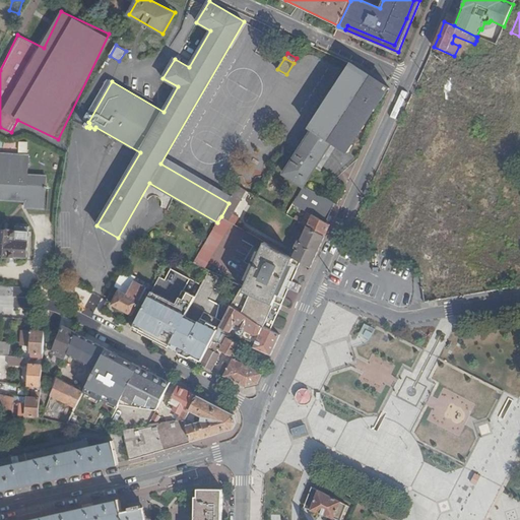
[(346,151),(389,87),(351,64),(311,128),(313,130),(284,174),(304,186),(333,142),(346,151)]
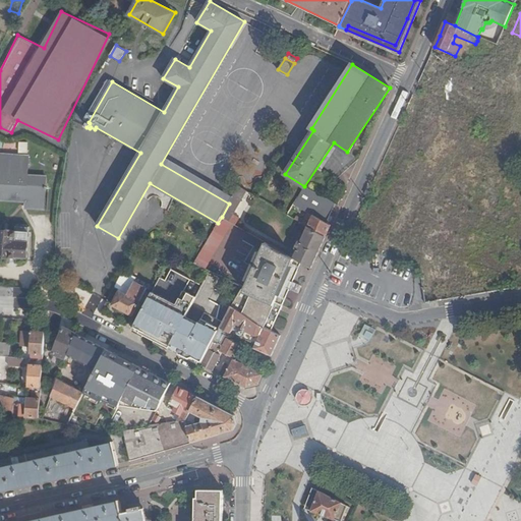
[(29,154),(29,142),(20,141),(19,154),(29,154)]
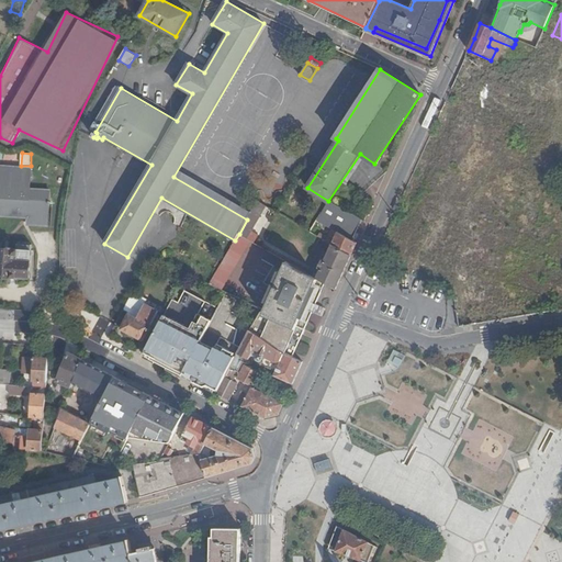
[(47,224),(49,190),(30,189),(31,168),(0,166),(0,214),(29,216),(29,223),(47,224)]
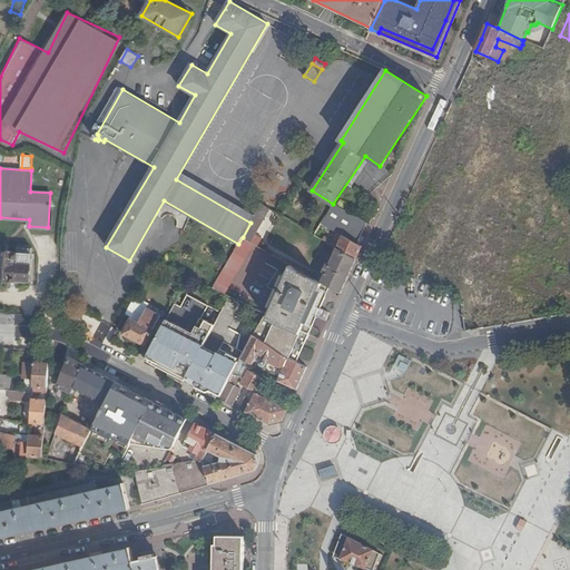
[(252,242),(271,208),(263,204),(251,223),(243,237),(252,242)]
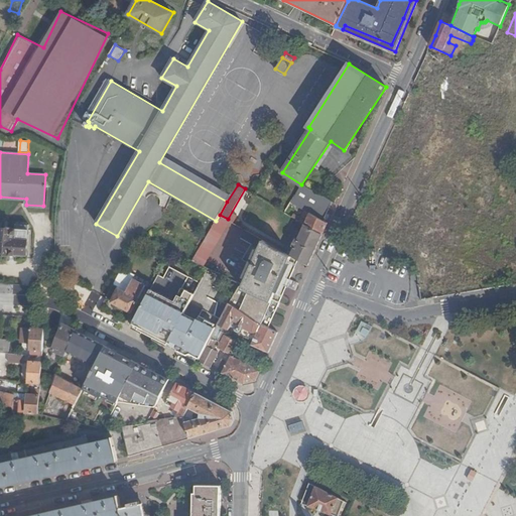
[(295,217),(323,233),(328,223),(324,220),(332,202),(301,184),(291,201),(305,209),(301,216),(292,212),(290,215),(295,217)]
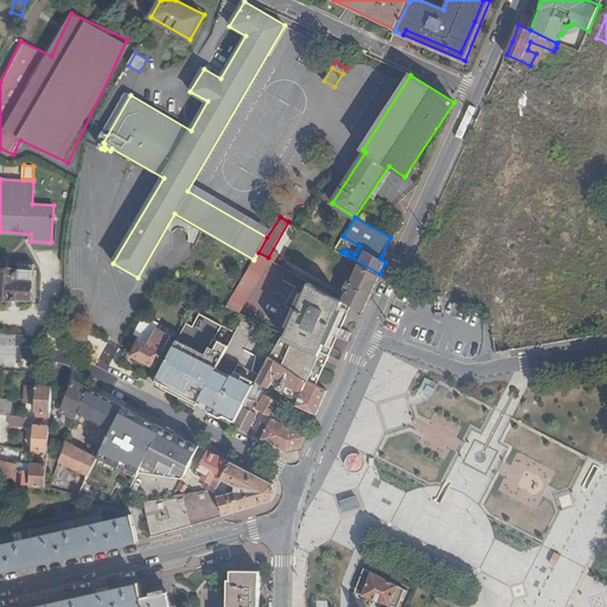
[(240,313),(272,260),(268,257),(259,253),(254,260),(227,306),(240,313)]
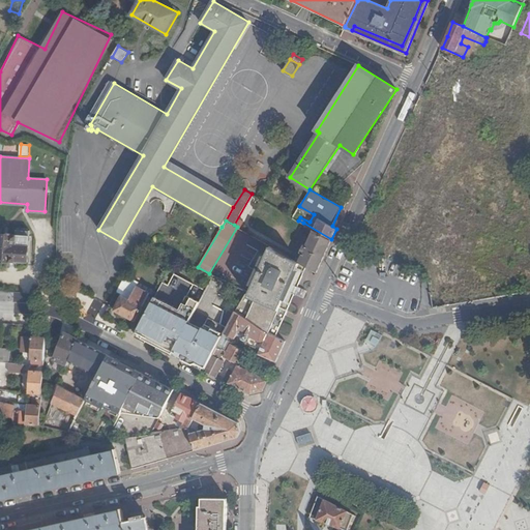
[(298,262),(308,268),(317,272),(319,267),(331,239),(303,223),(300,230),(307,235),(303,242),(301,242),(297,253),(302,255),(298,262)]
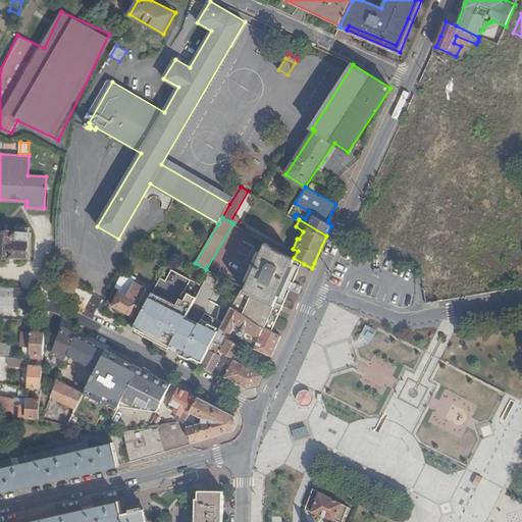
[(28,258),(30,227),(16,226),(15,231),(0,230),(0,231),(0,257),(13,258),(15,257),(28,258)]
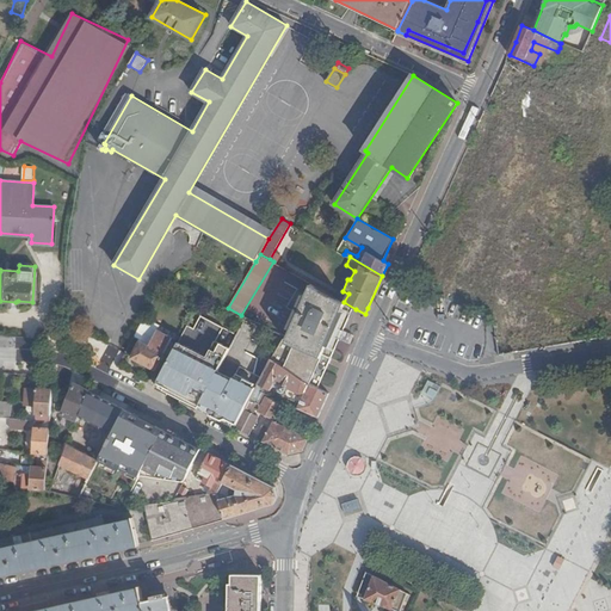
[(179,294),(183,287),(165,278),(161,284),(179,294)]
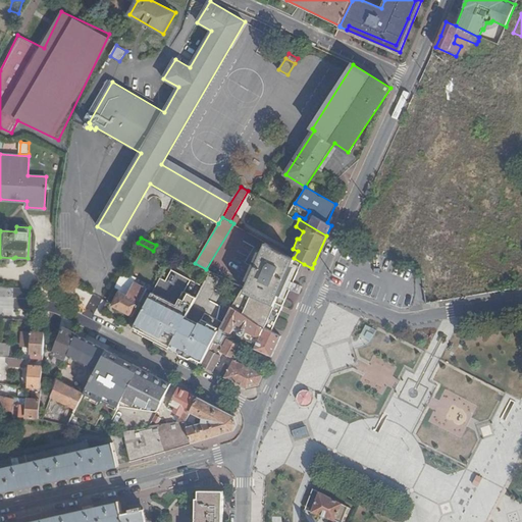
[(304,264),(294,258),(267,243),(246,289),(242,286),(231,307),(272,331),(291,292),(304,264)]
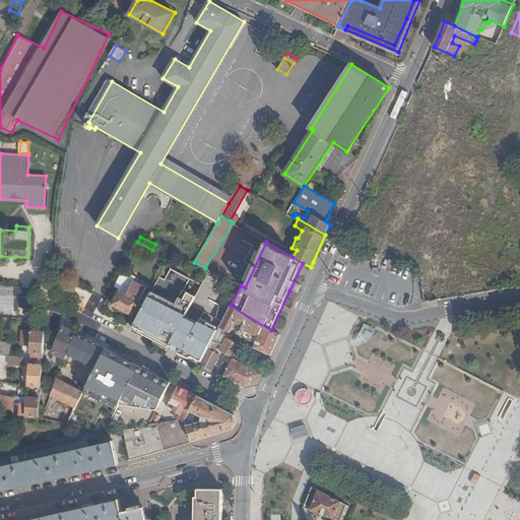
[(165,280),(159,277),(153,289),(152,291),(158,295),(166,299),(177,304),(181,297),(184,289),(190,278),(171,268),(165,280)]
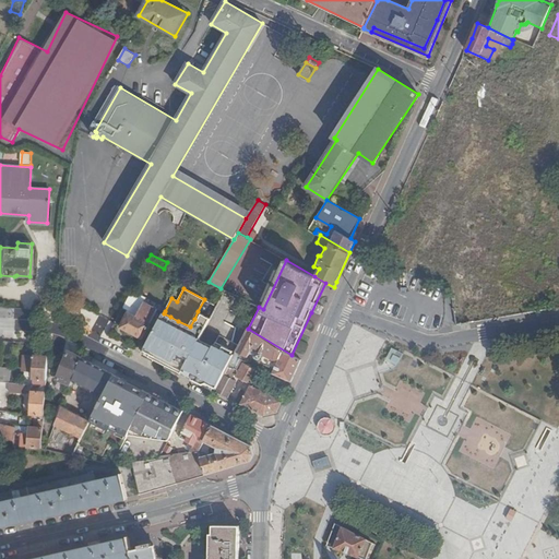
[(133,289),(122,309),(129,311),(137,316),(145,301),(147,297),(133,289)]
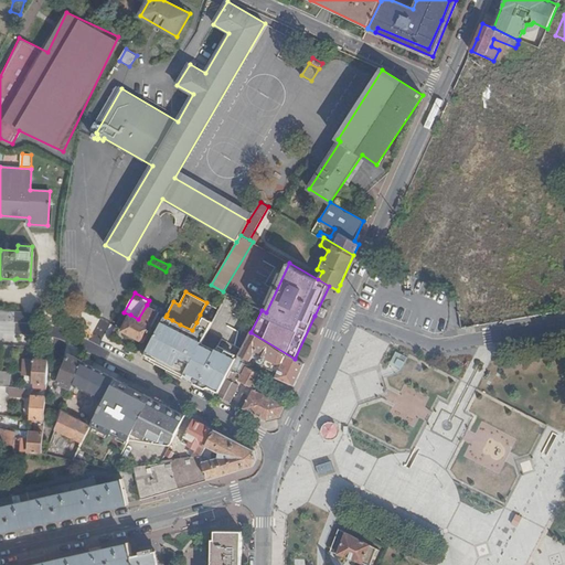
[(167,315),(147,305),(138,319),(130,315),(121,331),(144,342),(145,340),(151,343),(166,317),(167,315)]
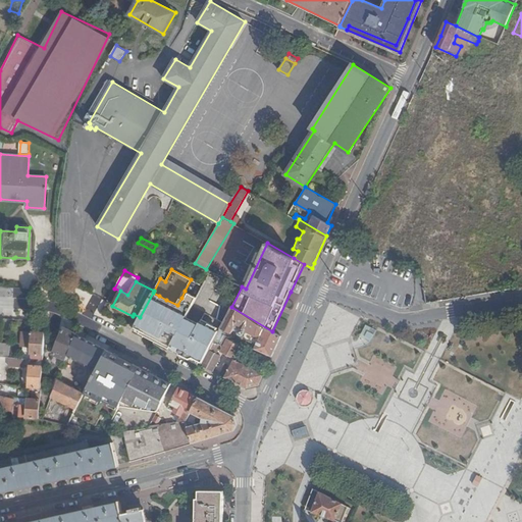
[(153,293),(140,317),(140,318),(146,321),(157,301),(159,296),(153,293)]
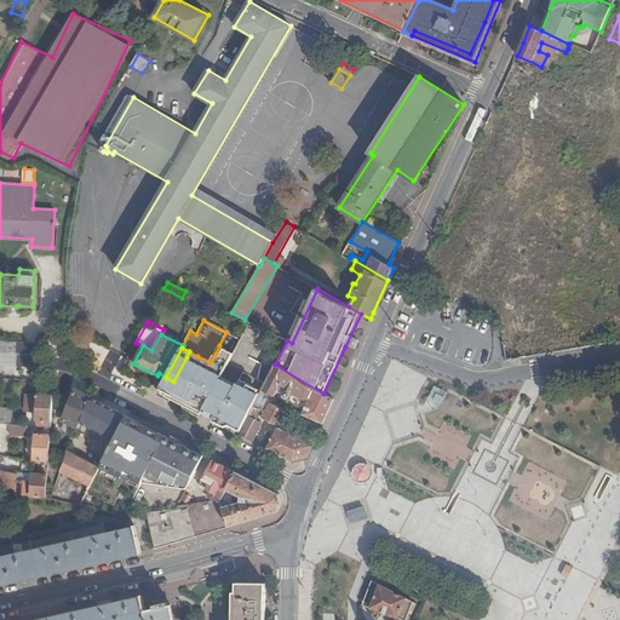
[(187,389),(179,403),(202,414),(220,378),(234,352),(225,348),(224,348),(220,356),(216,354),(211,362),(207,368),(195,361),(187,357),(173,382),(187,389)]
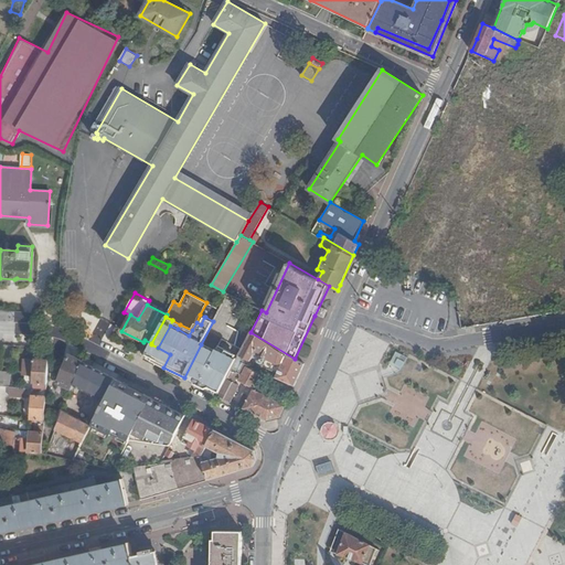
[(180,324),(172,320),(170,326),(178,329),(180,324)]
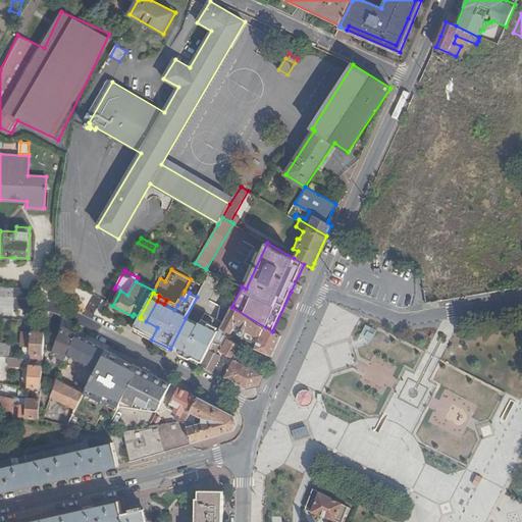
[(166,300),(164,304),(174,310),(177,305),(166,300)]
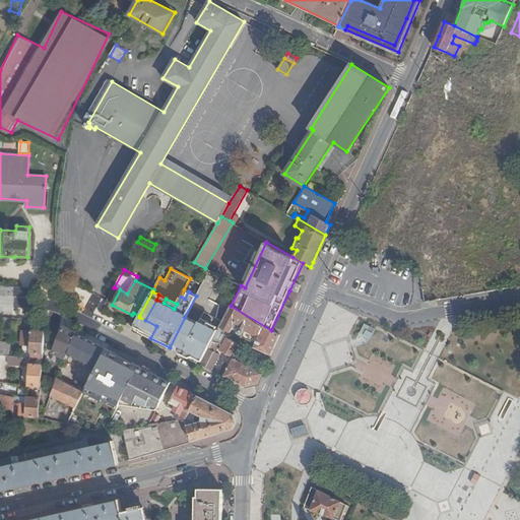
[(351,331),(360,315),(324,299),(322,304),(324,317),(321,323),(333,329),(334,336),(329,348),(333,370),(356,366),(353,346),(371,343),(377,329),(366,323),(360,335),(351,331)]
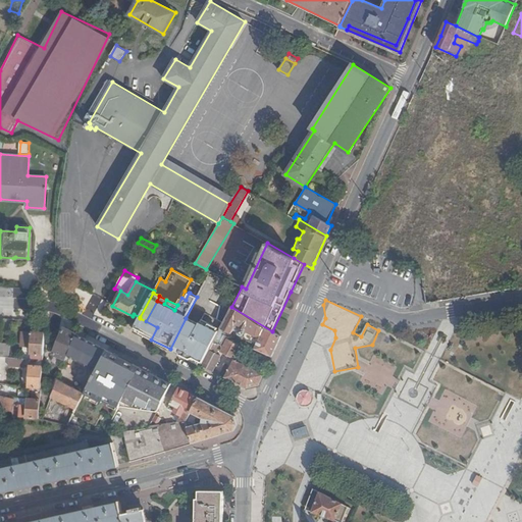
[(255,349),(272,357),(281,336),(272,331),(231,307),(221,328),(231,333),(235,326),(240,328),(239,330),(239,333),(240,334),(252,342),(254,336),(259,337),(255,349)]
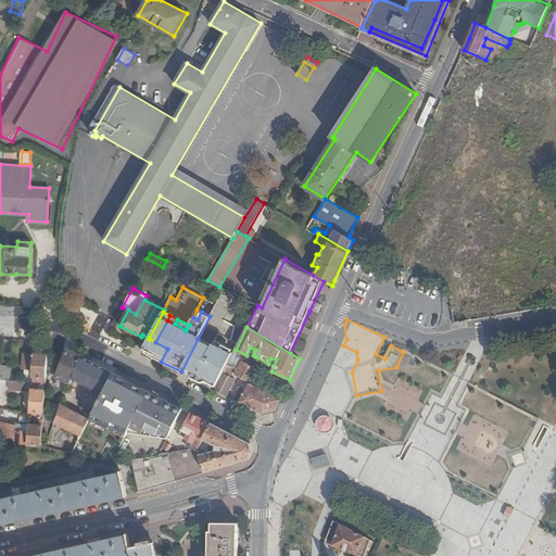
[(150,353),(149,355),(161,362),(167,349),(155,342),(149,339),(143,349),(150,353)]
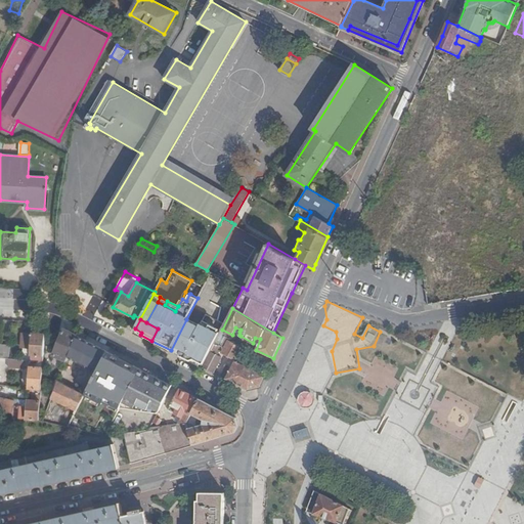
[(186,319),(171,350),(203,366),(215,343),(220,333),(214,330),(215,328),(202,320),(200,325),(193,322),(186,319)]
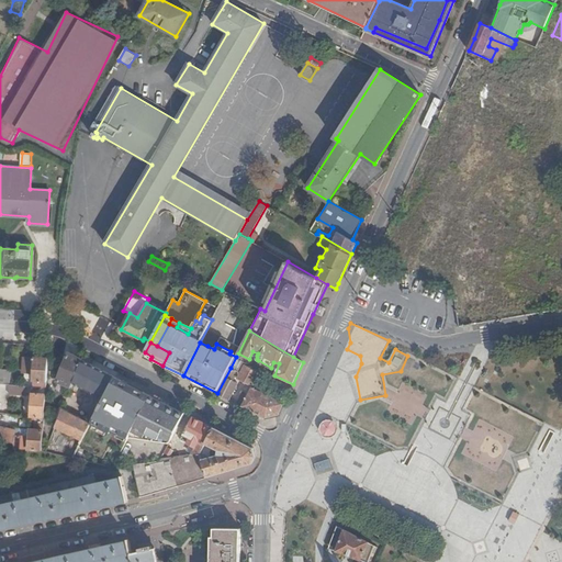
[(74,383),(82,359),(72,353),(67,356),(57,381),(72,388),(74,383)]
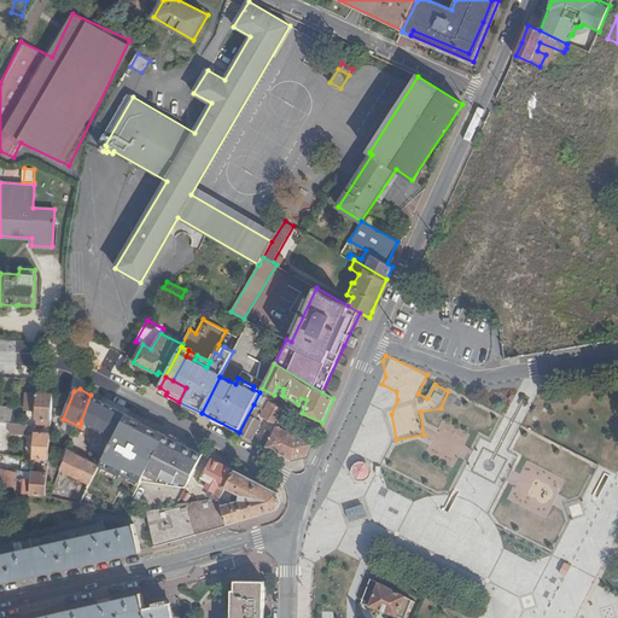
[(260,392),(254,404),(264,409),(262,415),(278,424),(266,445),(292,460),(307,456),(313,444),(297,436),(299,431),(286,424),(289,419),(284,415),(285,410),(270,402),(274,395),(262,389),(260,392)]
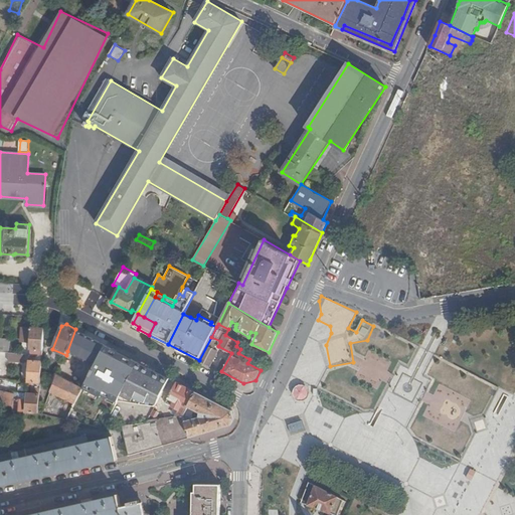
[(42,356),(44,328),(22,327),(21,338),(26,339),(25,342),(30,343),(30,349),(33,350),(32,355),(42,356)]
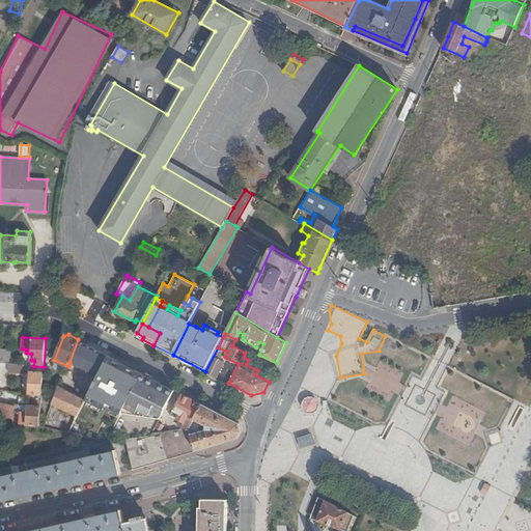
[(106,360),(108,355),(78,339),(70,362),(98,376),(106,360)]
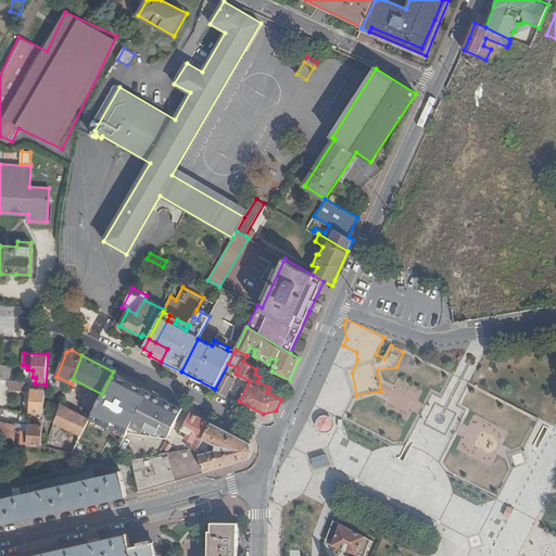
[(228,364),(215,389),(227,395),(236,379),(231,377),(234,373),(236,374),(238,368),(228,364)]
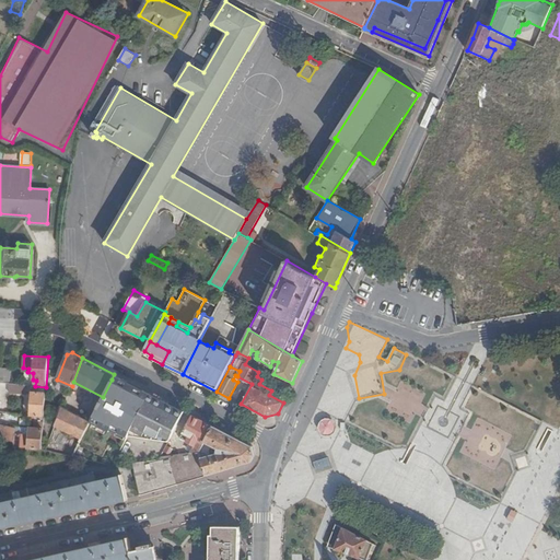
[(10,369),(0,368),(0,382),(9,384),(10,369)]
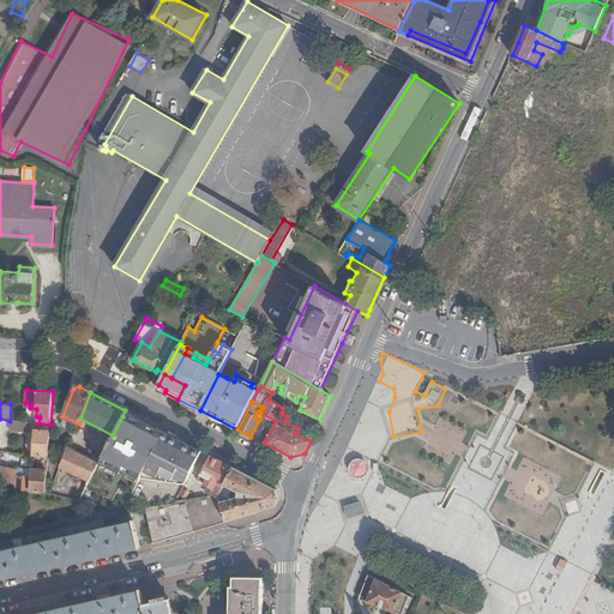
[(140,419),(139,417),(125,410),(122,416),(113,435),(100,462),(90,481),(88,487),(114,499),(120,486),(132,493),(164,431),(140,419)]
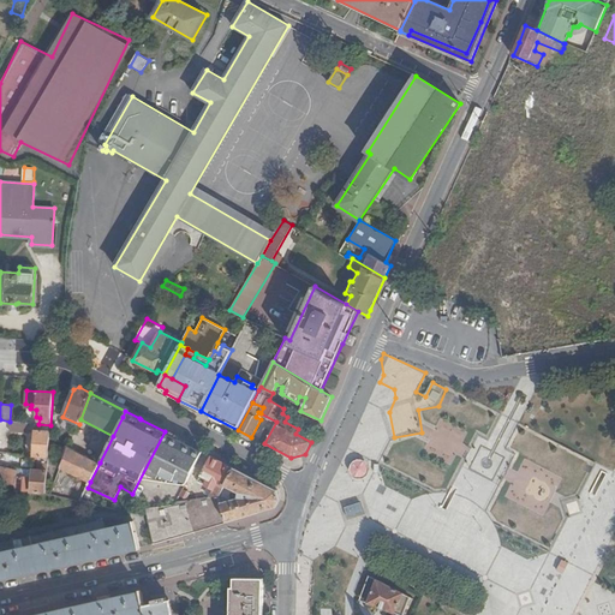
[(29,433),(30,424),(11,422),(10,431),(29,433)]
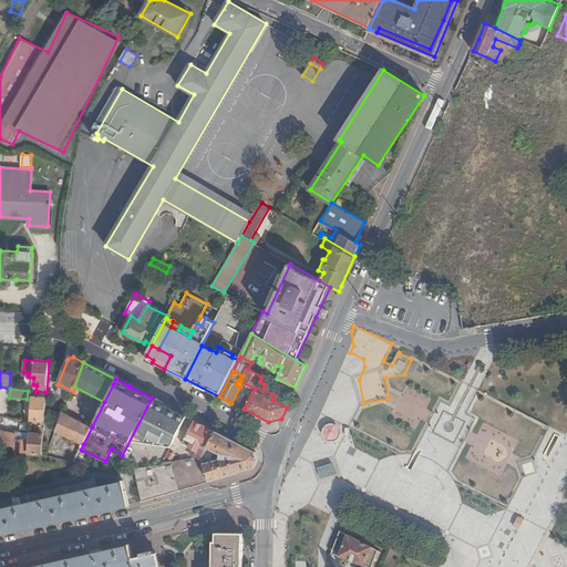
[(35,420),(44,421),(47,392),(35,391),(35,395),(32,395),(31,420),(35,420)]
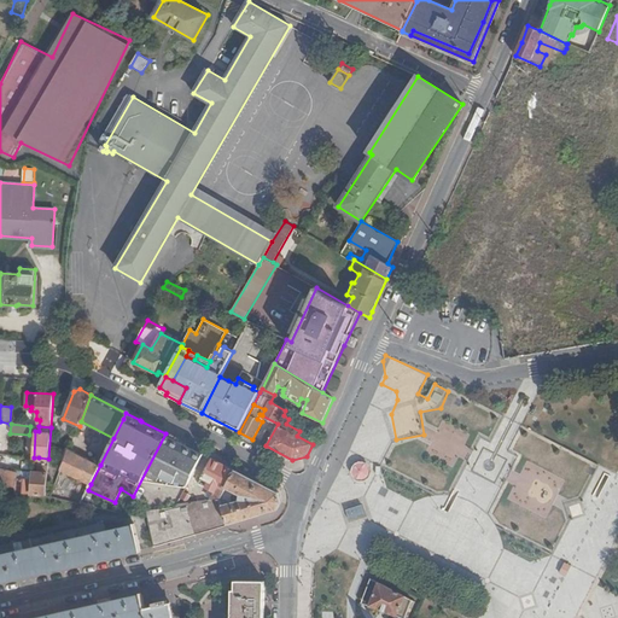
[(185,489),(204,454),(167,435),(141,483),(185,489)]
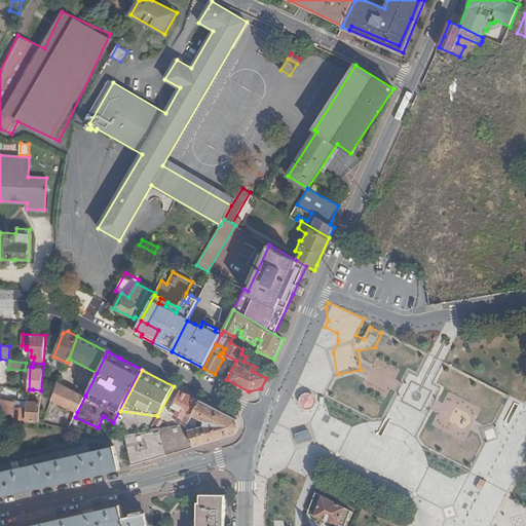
[(52,401),(77,412),(85,396),(60,383),(52,401)]
